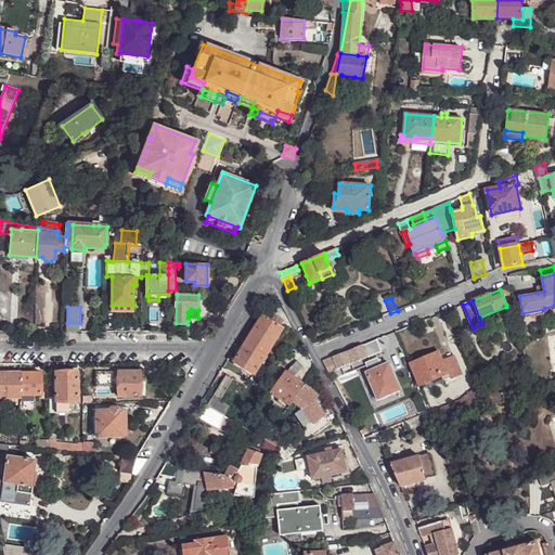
[(544,309),(523,313),(524,319),(544,314),(544,309)]
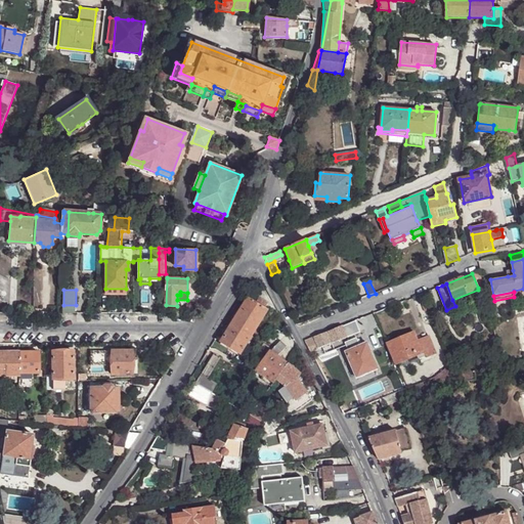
[(259,298),(256,303),(265,308),(268,303),(259,298)]
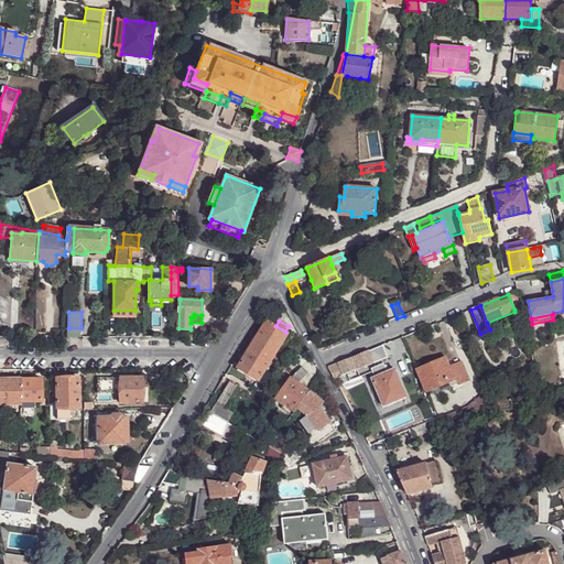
[(285,332),(275,326),(268,322),(238,368),(259,381),(289,334),(285,332)]
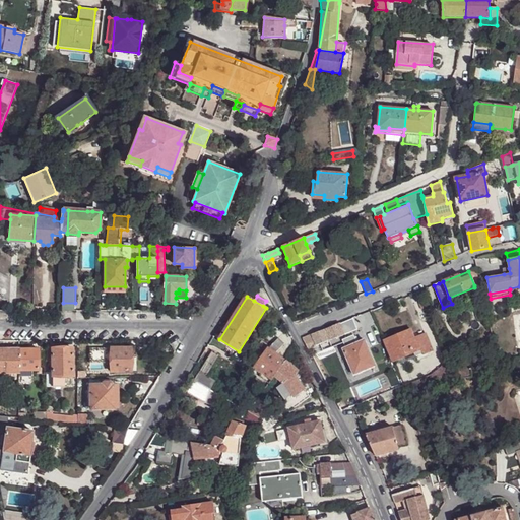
[(371,311),(354,318),(356,323),(374,316),(371,311)]
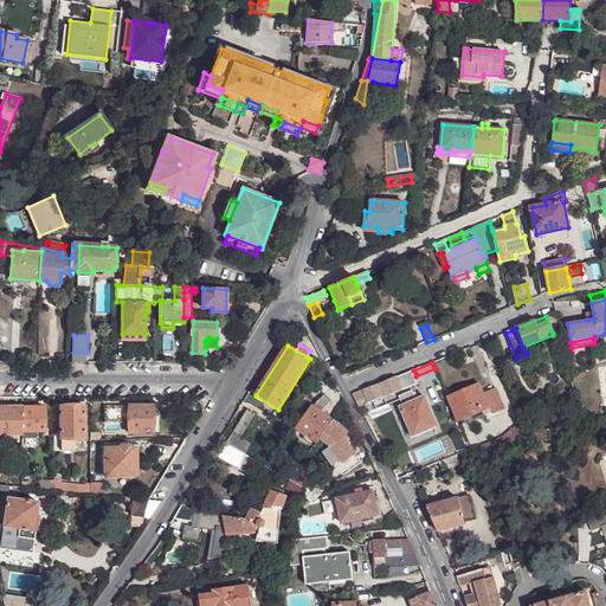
[(398,376),(397,378),(401,389),(412,385),(410,378),(400,382),(398,376)]
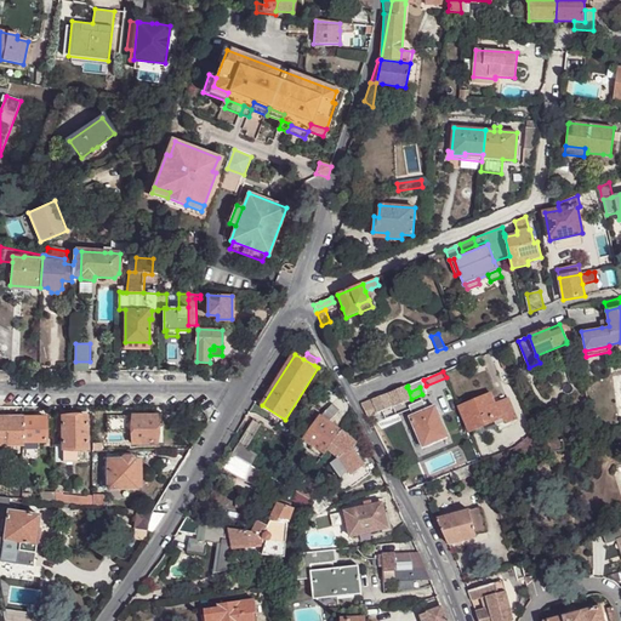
[(406,387),(388,393),(393,408),(411,400),(411,399),(406,387)]
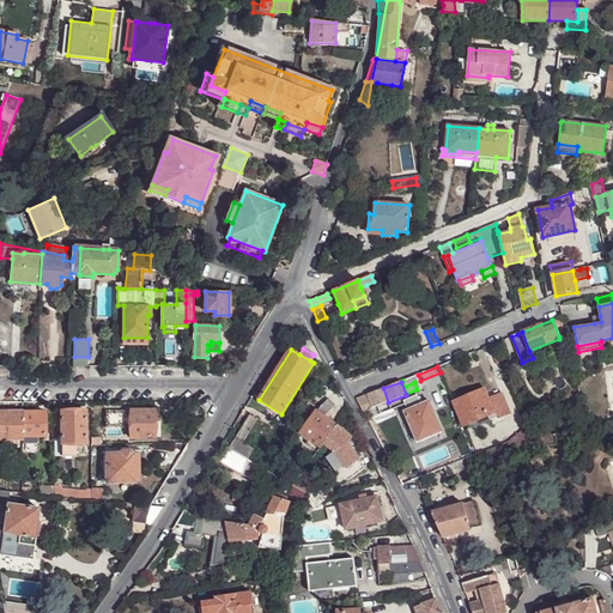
[(383,388),(366,395),(370,405),(371,408),(388,402),(383,388)]
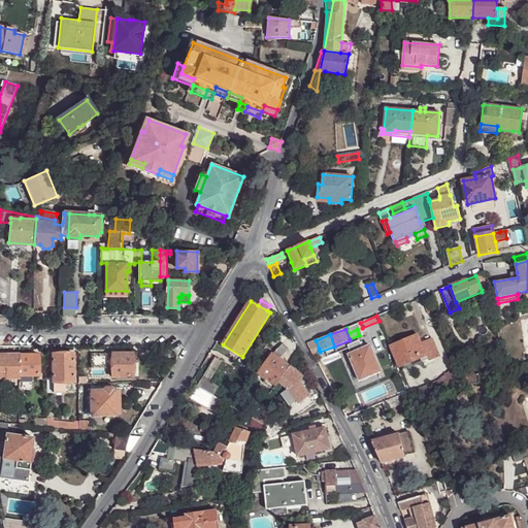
[(417,334),(389,345),(398,368),(421,359),(427,356),(429,361),(434,359),(438,358),(433,343),(422,349),(420,343),(417,334)]
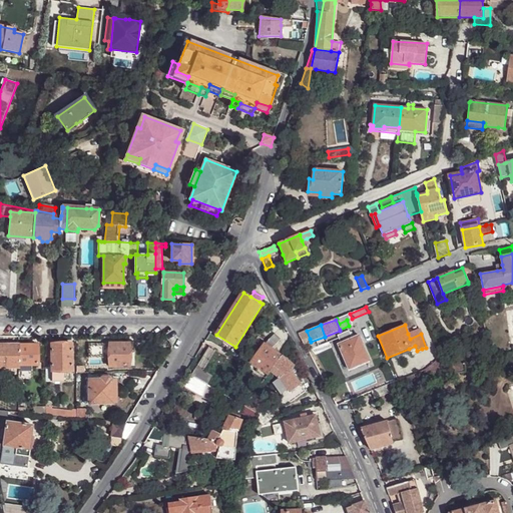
[(419,330),(408,334),(410,339),(421,334),(419,330)]
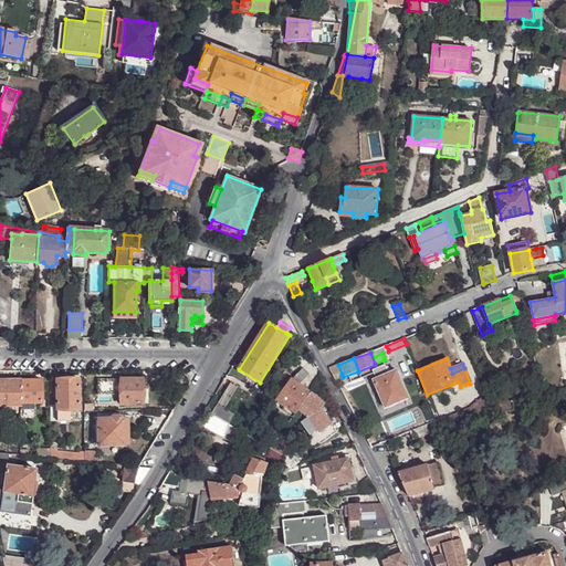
[(328,368),(332,377),(342,374),(338,365),(328,368)]
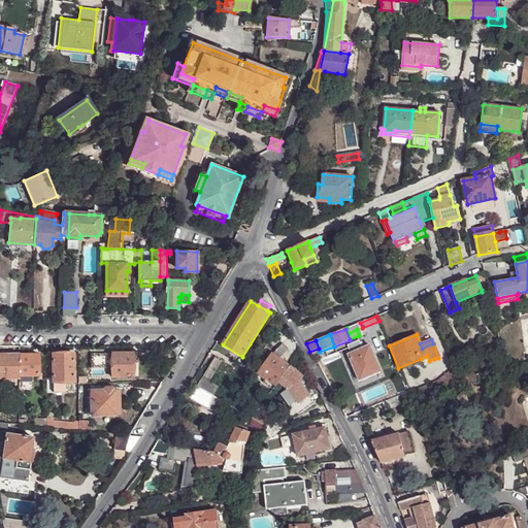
[(272,355),(278,359),(287,350),(281,344),(272,355)]
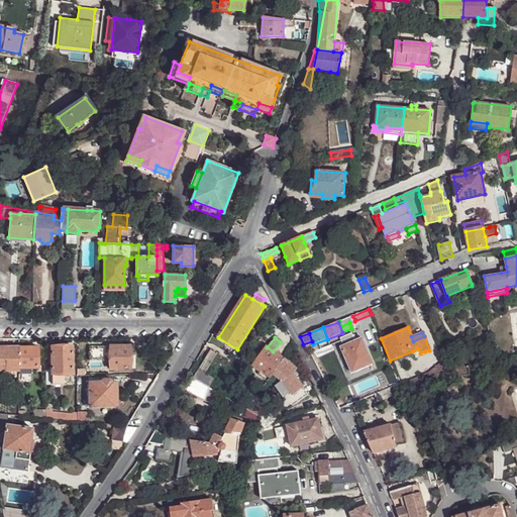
[(341,347),(351,374),(373,365),(362,338),(341,347)]
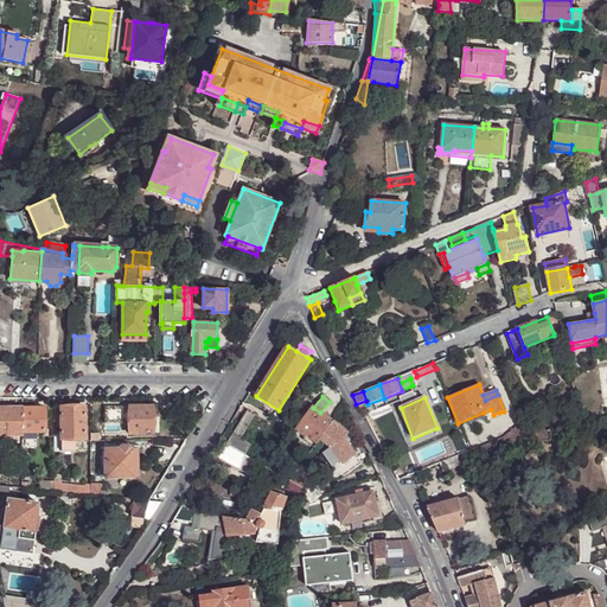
[(61,440),(74,440),(84,439),(84,407),(61,407),(61,422),(61,435),(61,440)]
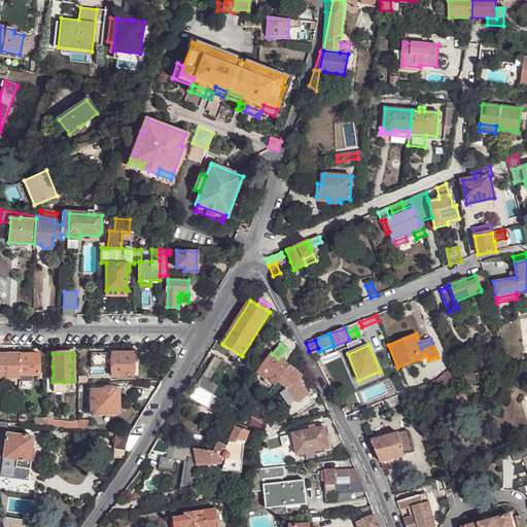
[(92,367),(111,367),(111,353),(92,353),(92,367)]
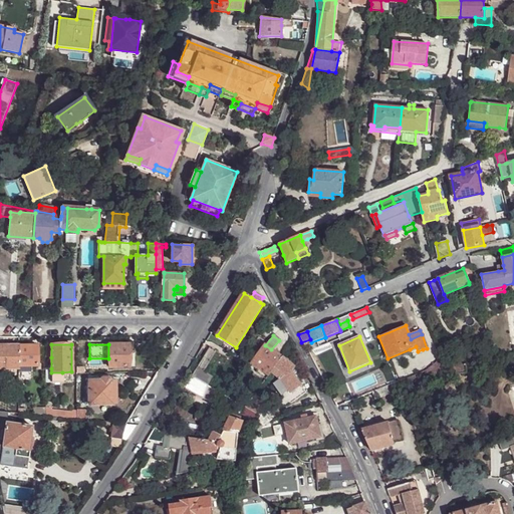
[(131,366),(130,354),(130,344),(108,344),(108,358),(109,366),(131,366)]
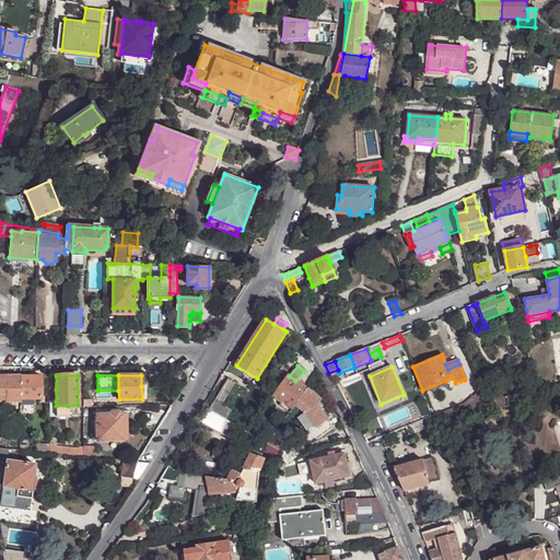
[(12,401),(21,401),(21,399),(21,377),(0,376),(0,409),(12,410),(12,401)]
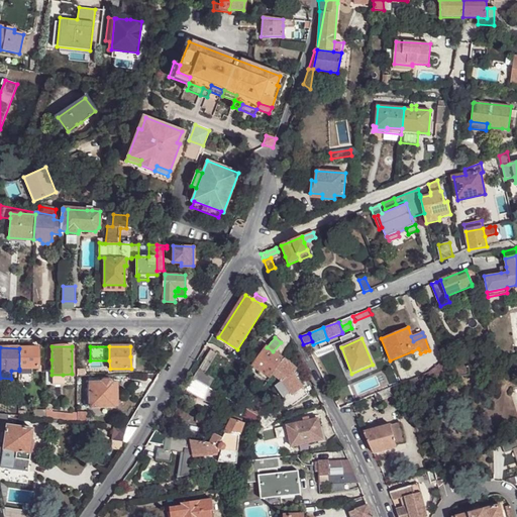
[(19,348),(19,369),(38,368),(38,347),(19,348)]
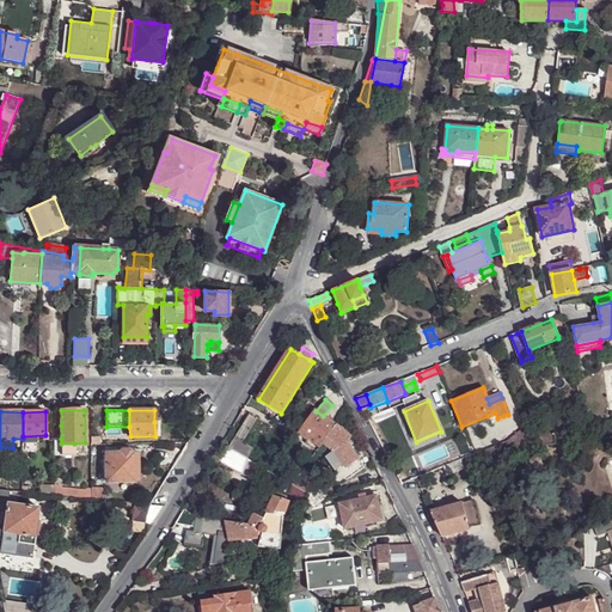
[(323,442),(335,426),(323,416),(316,411),(300,433),(319,446),(323,442)]
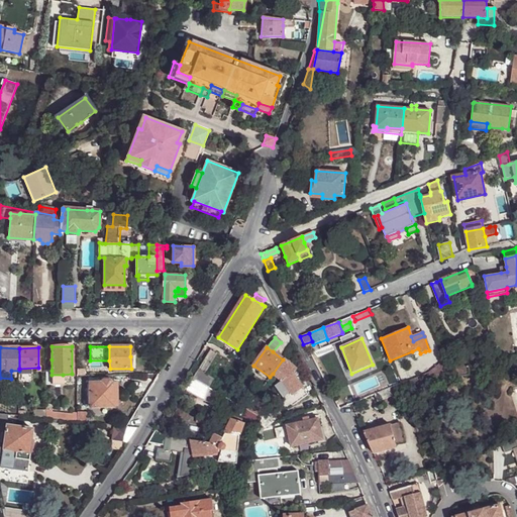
[(198,369),(205,374),(217,353),(211,349),(198,369)]
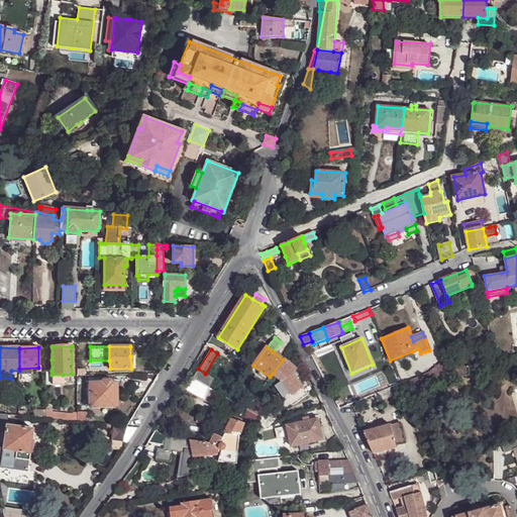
[(297,370),(283,359),(273,374),(277,377),(282,381),(275,386),(285,400),(284,401),(283,404),(284,407),(287,408),(290,407),(308,395),(296,378),(294,374),(296,372),(297,370)]
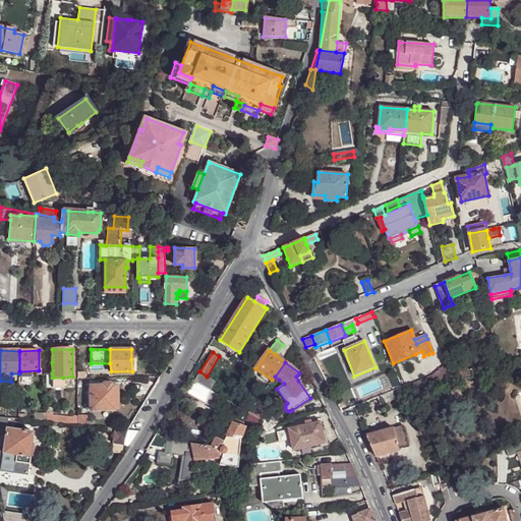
[(472,370),(459,372),(460,382),(473,379),(472,370)]
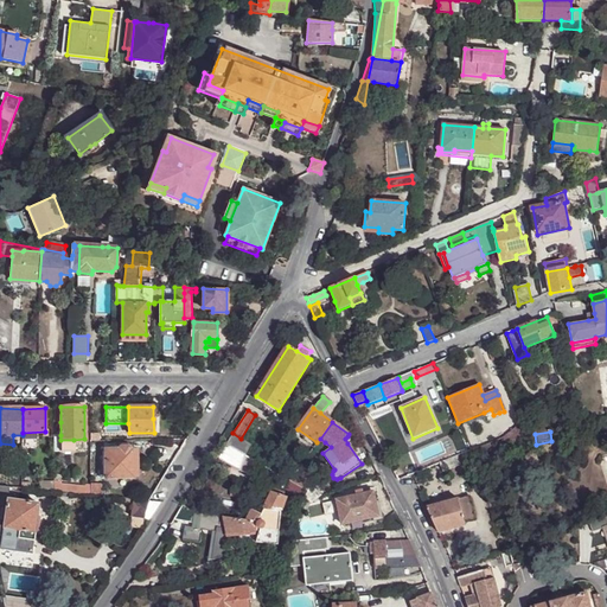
[(227,443),(235,448),(241,439),(232,433),(227,443)]
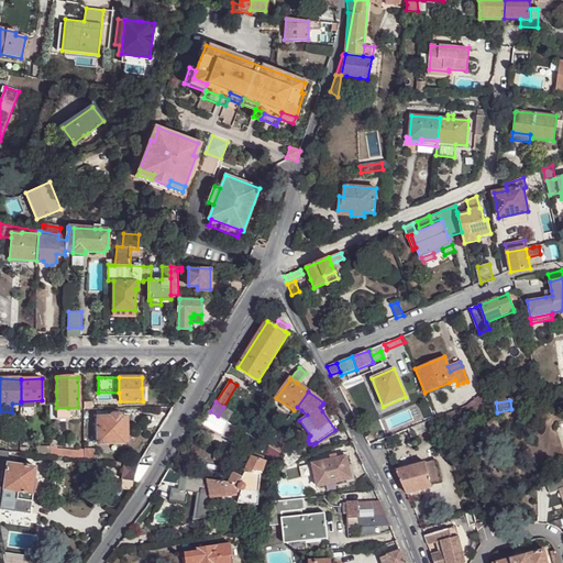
[(51,403),(50,419),(69,418),(68,408),(56,408),(56,404),(51,403)]
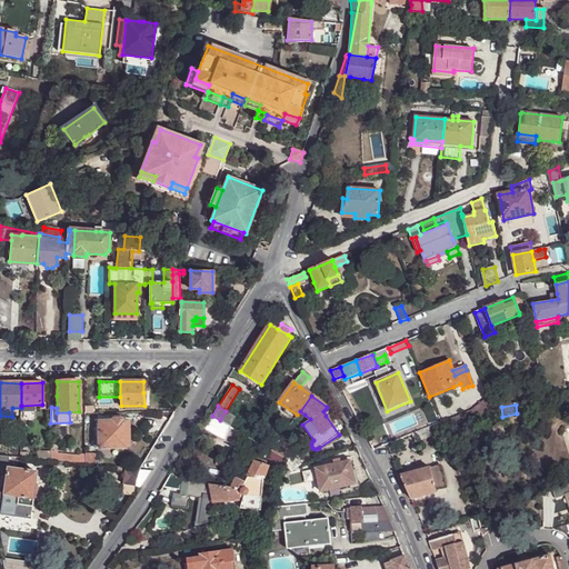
[(220,420),(229,427),(235,417),(226,411),(220,420)]
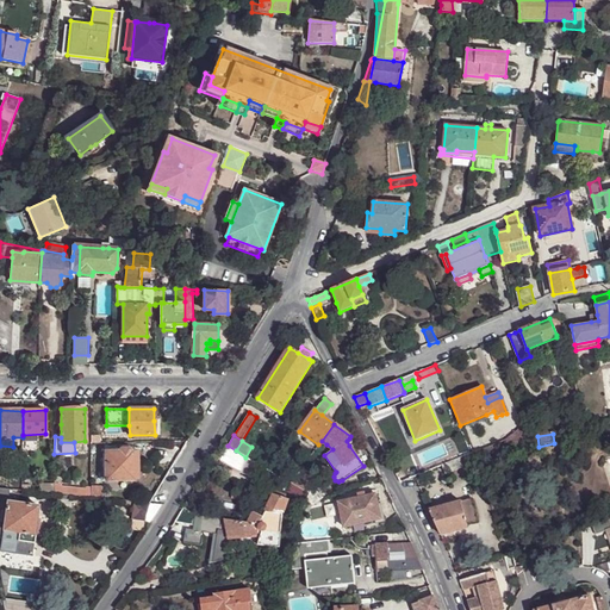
[(240,468),(246,458),(236,450),(228,446),(221,456),(240,468)]
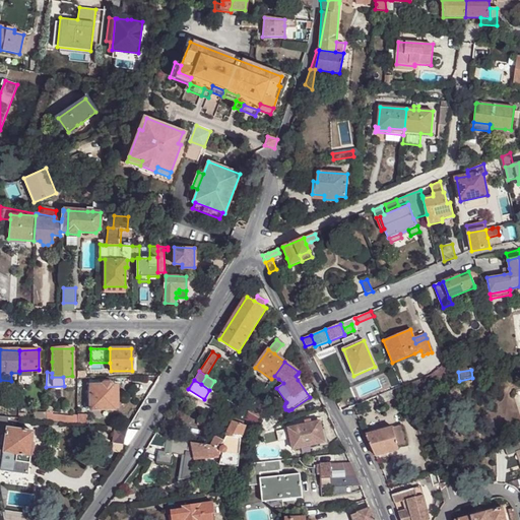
[(379,389),(381,395),(391,392),(402,387),(400,381),(379,389)]
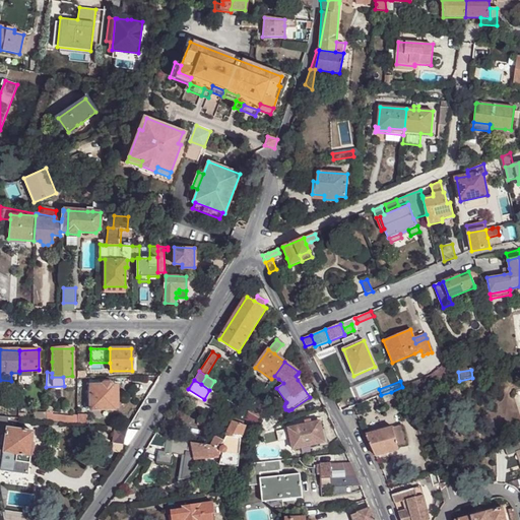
[(256,400),(265,388),(261,384),(243,409),(248,411),(256,400)]
